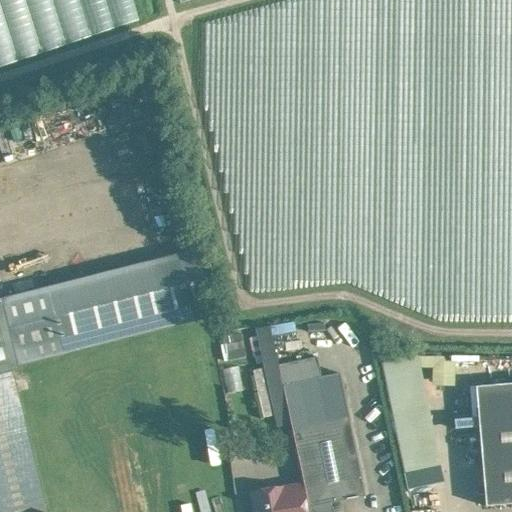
[(9,178),(1,180),(7,199),(15,197),(9,178)]
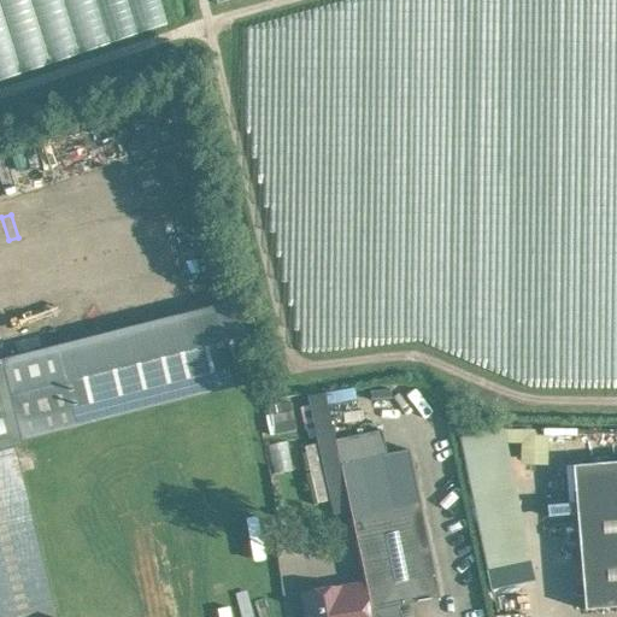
[(47,278),(50,289),(74,285),(71,274),(47,278)]
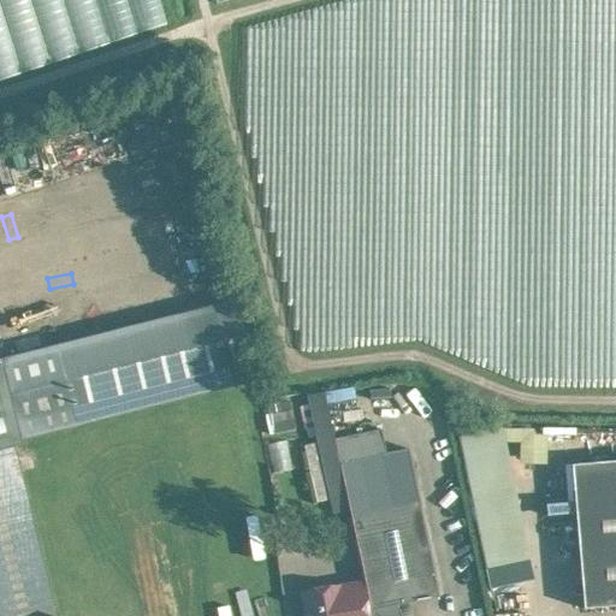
[(21,439),(255,380),(234,300),(0,357),(0,615),(54,615),(13,448),(22,445),(21,439)]
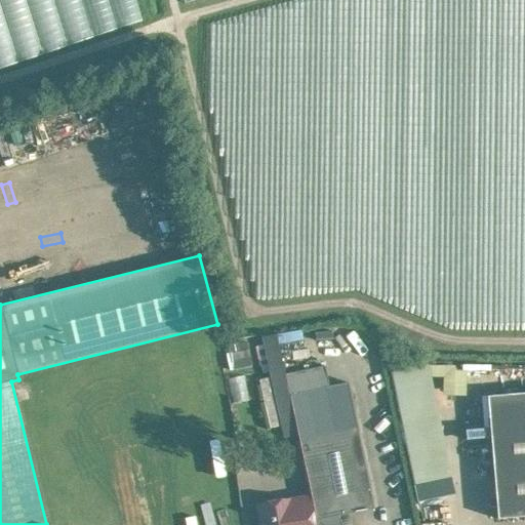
[(349,324),(340,328),(350,347),(358,341),(349,324)]
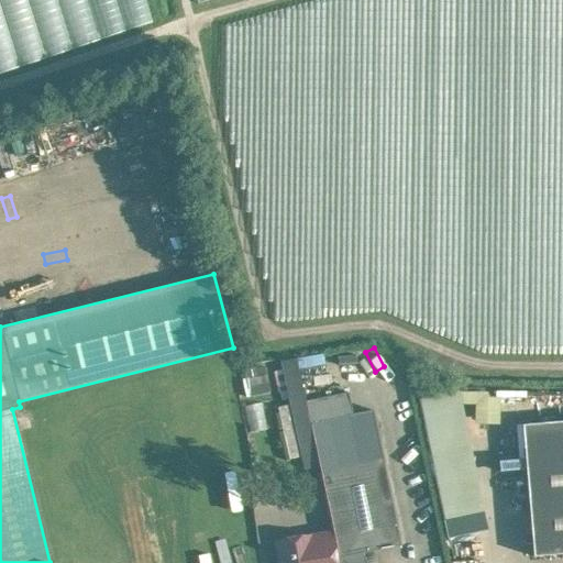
[(278,361),(278,365),(246,372),(251,397),(285,390),(288,408),(278,410),(290,463),(301,460),(304,470),(319,466),(333,531),(338,554),(339,562),(365,562),(364,552),(400,544),(373,410),(353,414),(349,392),(306,400),(296,356),(278,361)]
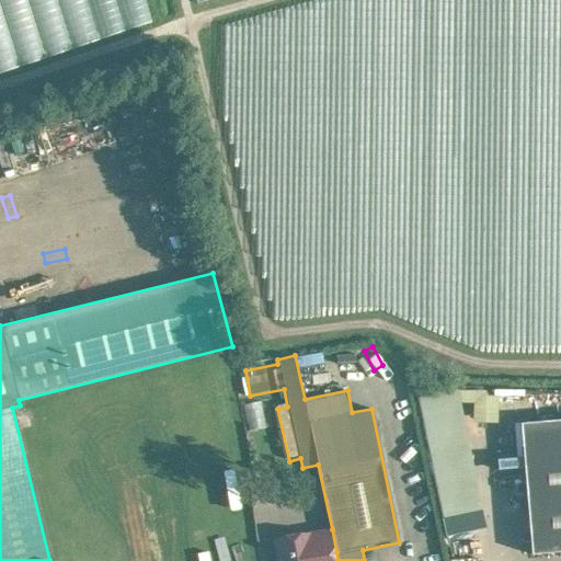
[(560,420),(521,424),(531,554),(560,551),(560,420)]
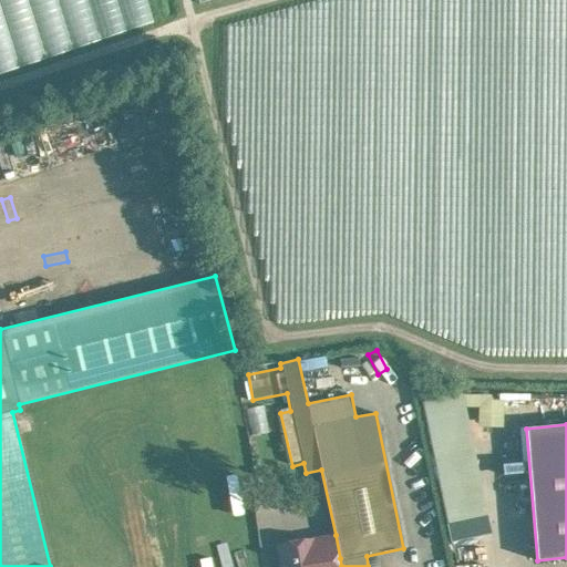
[(241,502),(255,501),(251,465),(238,466),(241,502)]
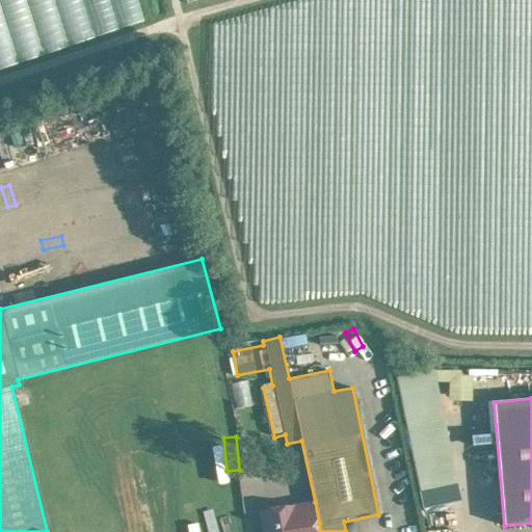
[(175,523),(183,527),(194,505),(186,500),(175,523)]
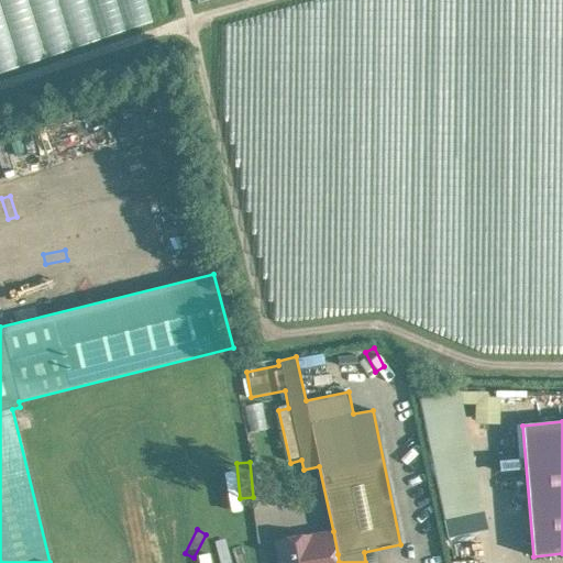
[(339,562),(338,554),(333,531),(275,540),(278,562),(339,562)]
